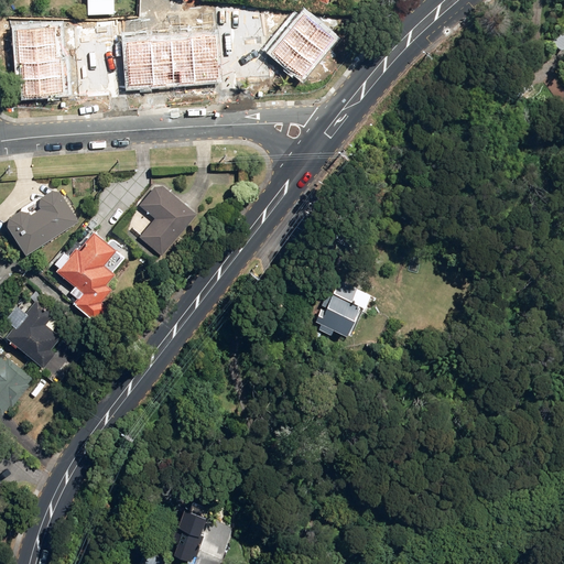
[(83,0),(84,15),(111,14),(110,0),(83,0)]
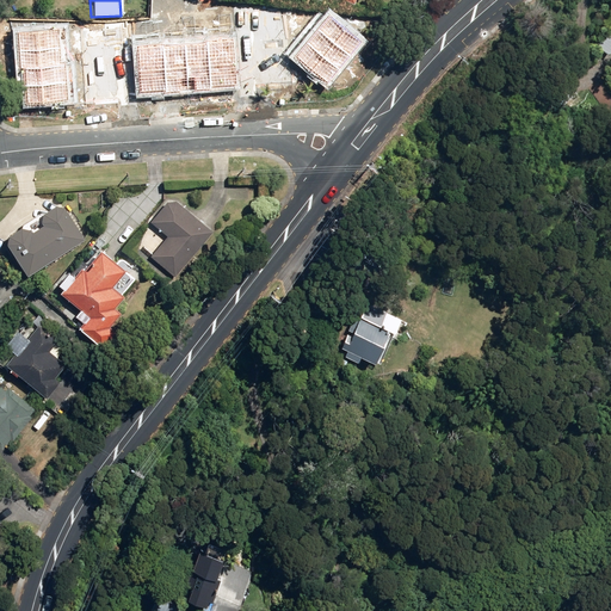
[(363,42),(331,16),(319,30),(351,56),(363,42)]
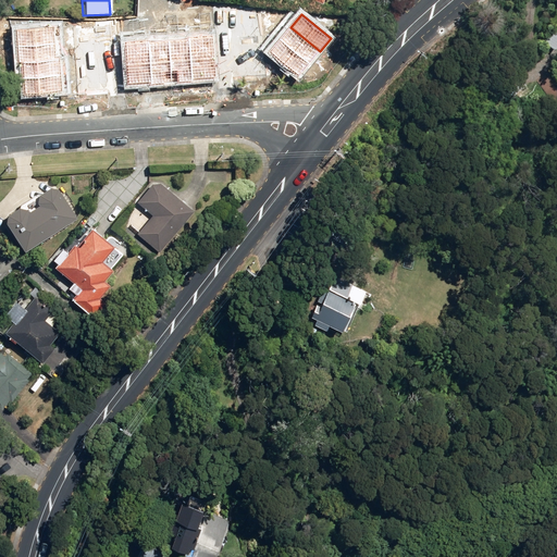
[(54,27),(16,31),(19,47),(57,44),(54,27)]
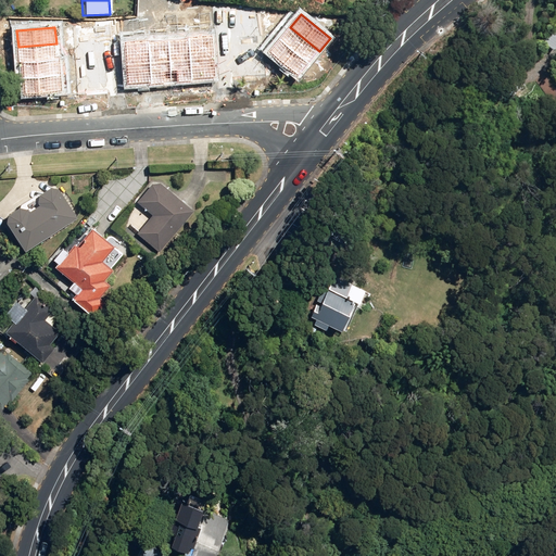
[(319,51),(290,27),(279,40),(310,64),(319,51)]
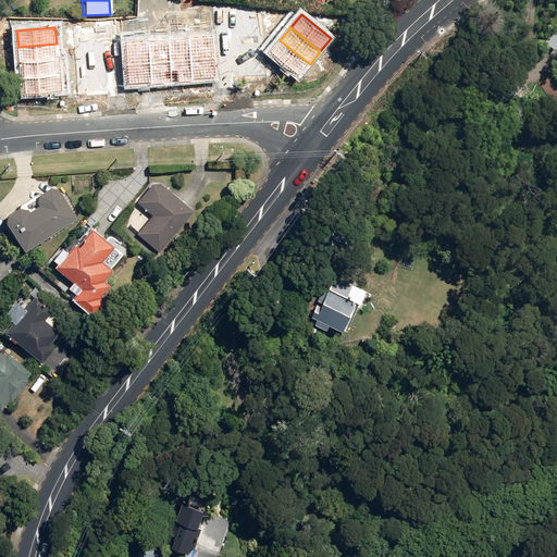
[(212,36),(188,38),(188,39),(192,83),(215,81),(212,36)]
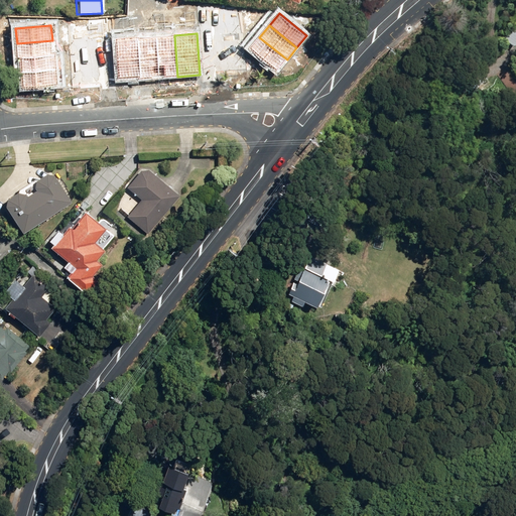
[(177,77),(174,36),(156,38),(159,78),(177,77)]
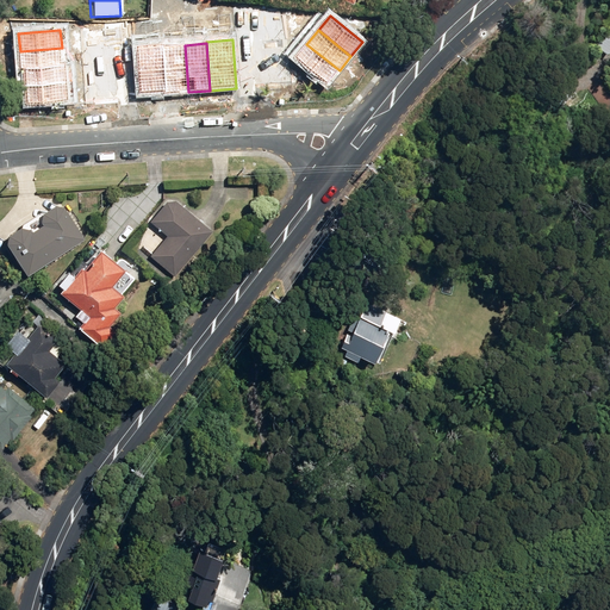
[(165,44),(137,47),(139,94),(167,93),(165,47),(165,44)]
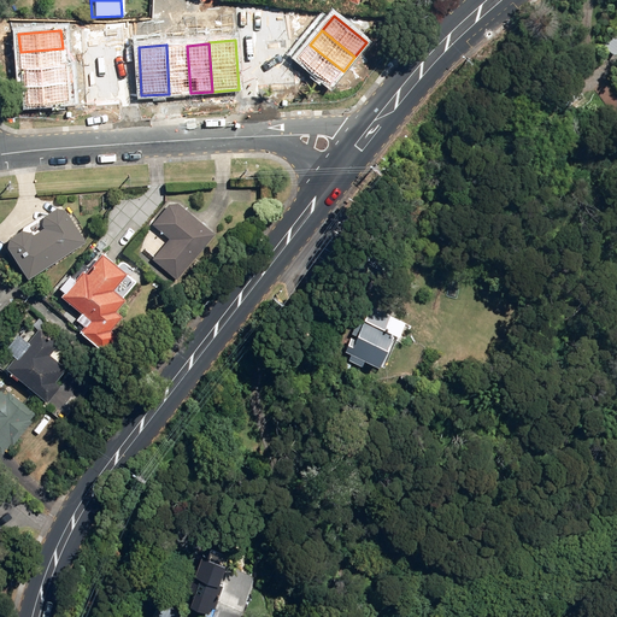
[(344,71),(310,45),(299,58),(331,84),(344,71)]
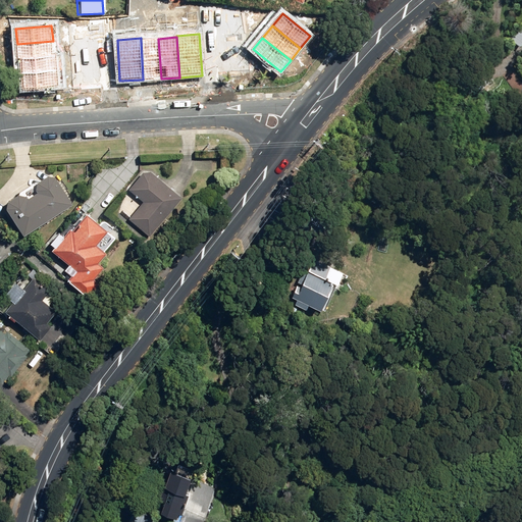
[(161,79),(158,39),(141,40),(143,80),(161,79)]
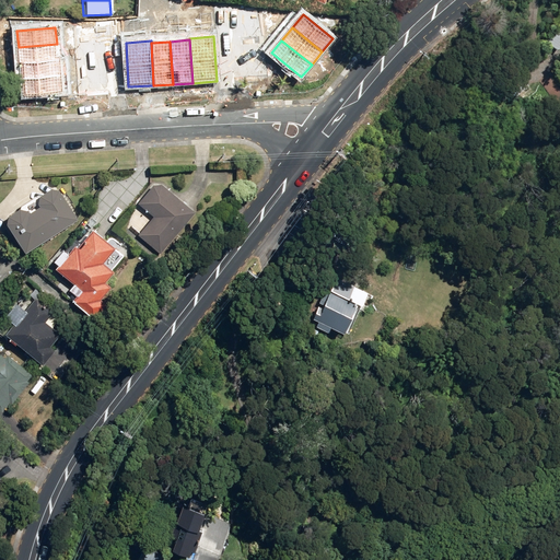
[(57,44),(19,47),(21,63),(58,61),(57,44)]
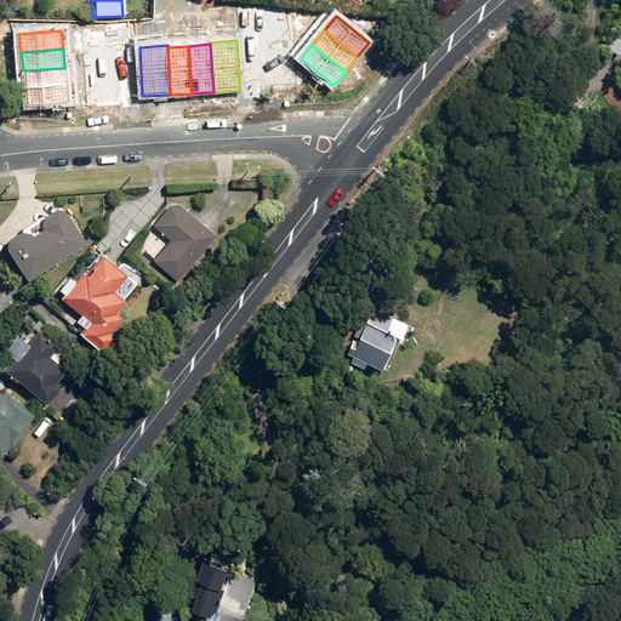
[(64,68),(23,70),(24,89),(67,86),(66,67),(64,68)]
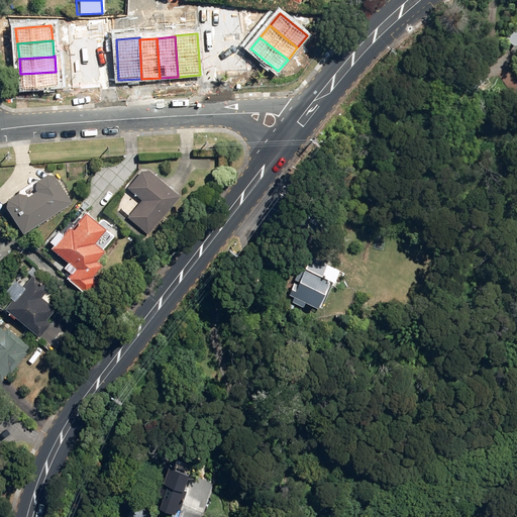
[(56,72),(20,74),(21,90),(58,87),(56,72)]
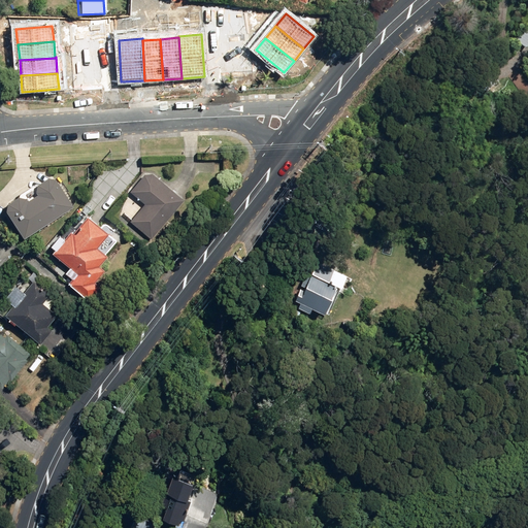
[(128,221),(149,237),(182,198),(150,172),(142,172),(128,190),(142,202),(128,221)]
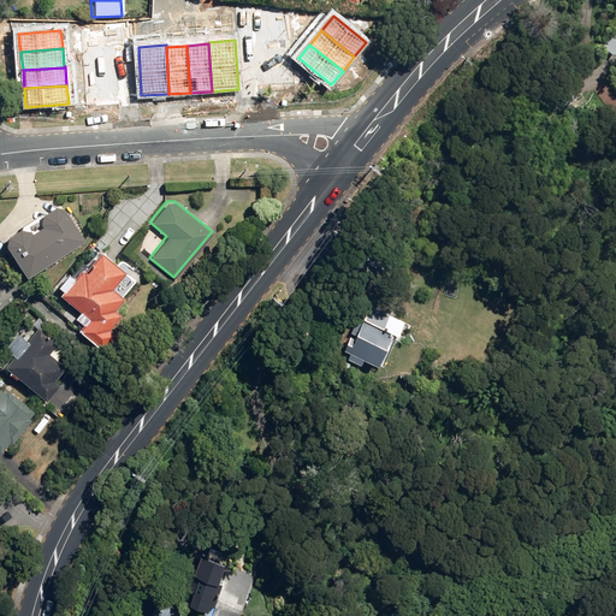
[(1,242),(23,274),(80,237),(59,205),(51,203),(39,211),(36,219),(39,223),(27,230),(24,226),(16,225),(4,232),(1,242)]
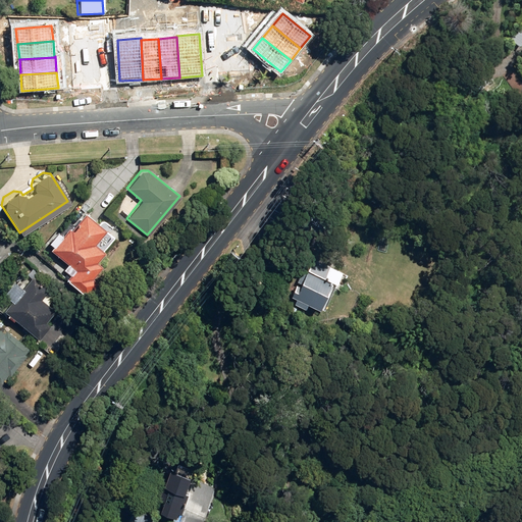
[(65,278),(85,295),(96,281),(91,276),(100,265),(95,261),(115,239),(83,211),(68,227),(66,226),(58,237),(53,233),(46,242),(51,246),(49,248),(66,263),(61,268),(68,274),(65,278)]
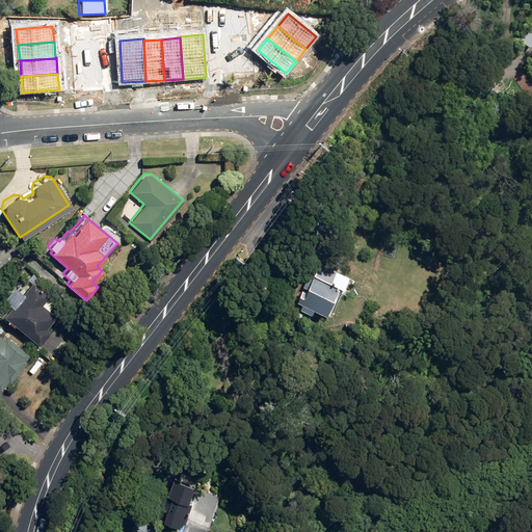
[(297,308),(308,313),(311,308),(322,313),(336,284),(337,285),(343,272),(315,260),(296,300),(299,302),(297,308)]
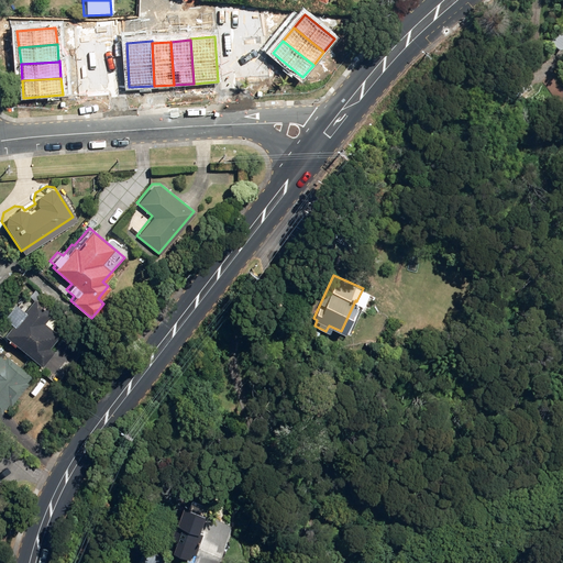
[(1,332),(39,363),(50,350),(46,345),(56,333),(41,321),(50,310),(32,295),(1,332)]
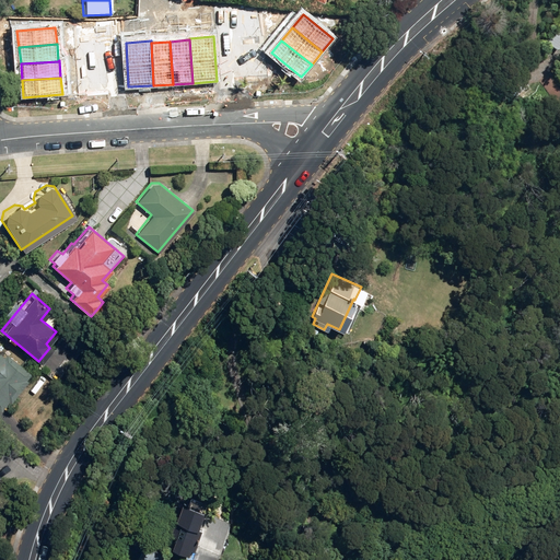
[(0,403),(4,398),(7,399),(24,378),(23,377),(27,371),(3,351),(0,354),(0,353),(0,403)]
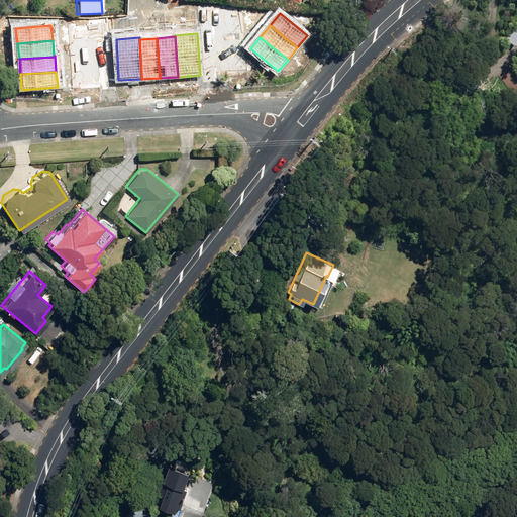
[(175,516),(207,516),(209,515),(204,513),(215,483),(214,481),(171,463),(165,481),(169,483),(168,487),(164,486),(162,493),(165,494),(161,505),(177,511),(175,516)]
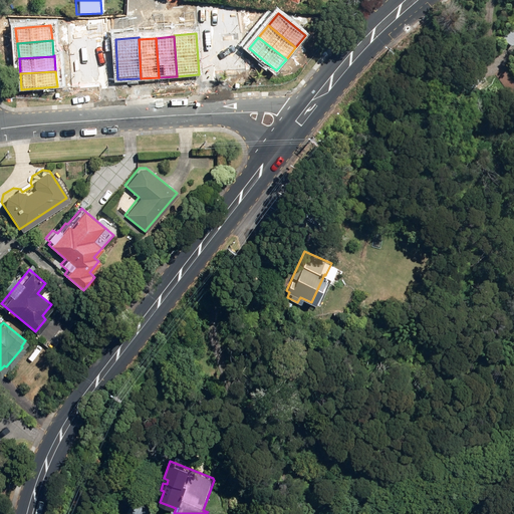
[(129,513),(150,513),(154,508),(138,500),(129,513)]
